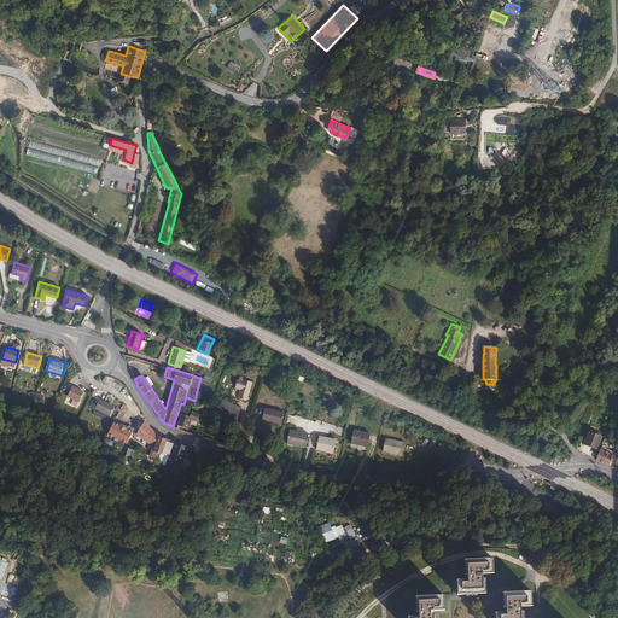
[(239,390),(237,397),(245,401),(252,382),(244,379),(243,382),(238,379),(234,389),(239,390)]
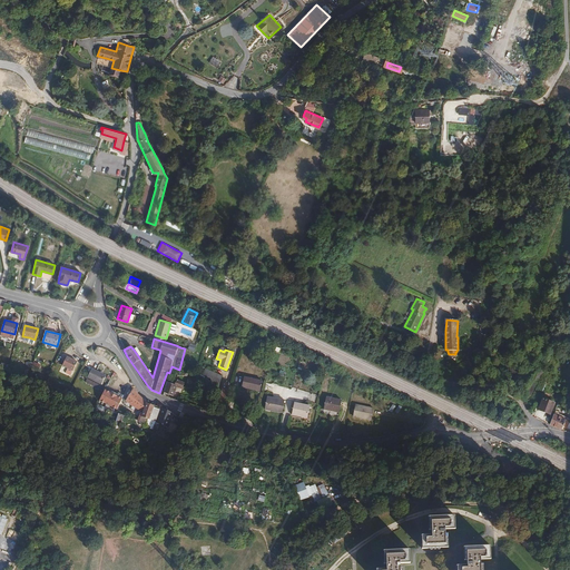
[(67,356),(62,365),(78,373),(82,363),(67,356)]
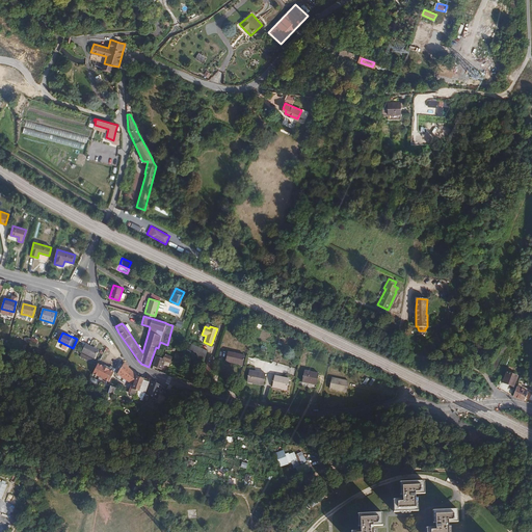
[(86,343),(81,353),(95,358),(100,349),(86,343)]
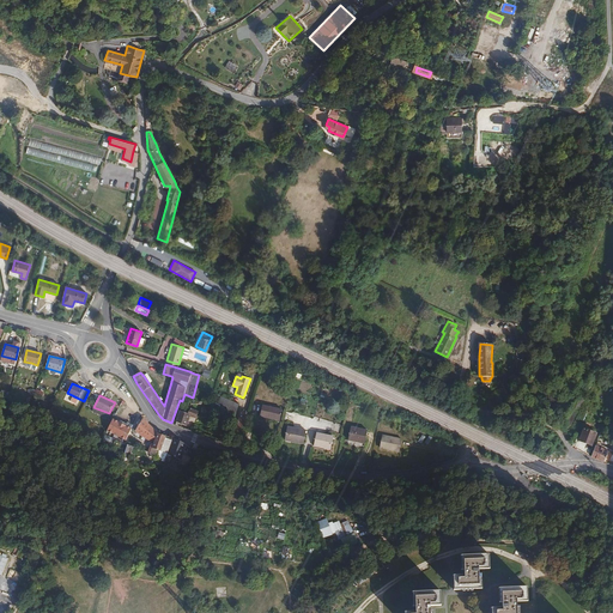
[(235,417),(240,404),(223,398),(218,411),(235,417)]
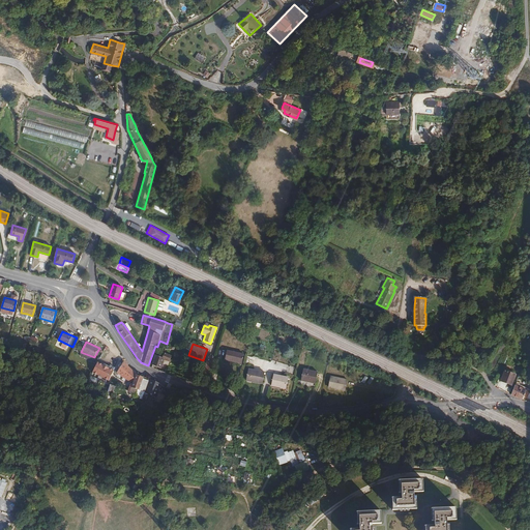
[(243,354),(227,349),(224,359),(241,363),(243,354)]
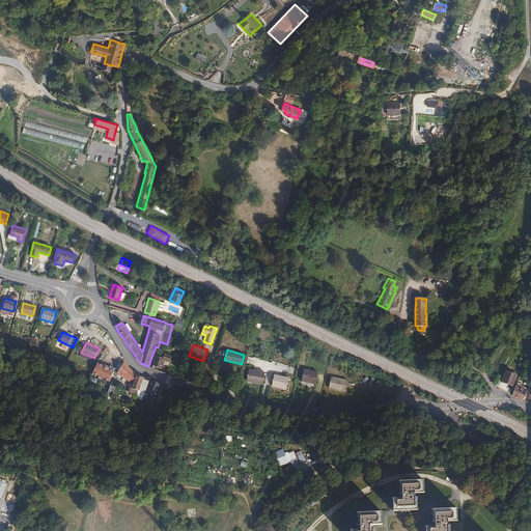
[(94,358),(81,353),(79,357),(92,363),(94,358)]
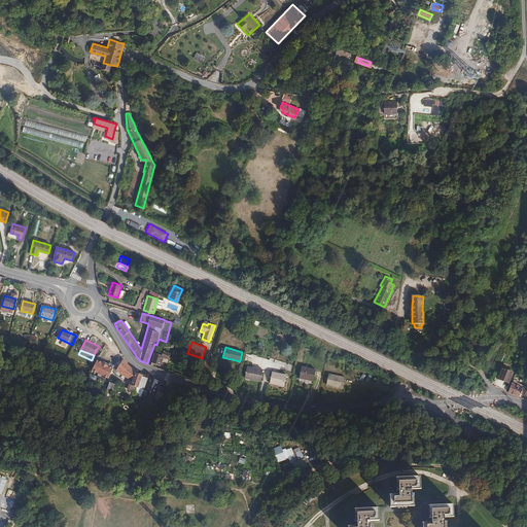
[(154,354),(151,363),(160,367),(163,358),(168,360),(170,355),(164,353),(162,356),(155,354),(154,354)]
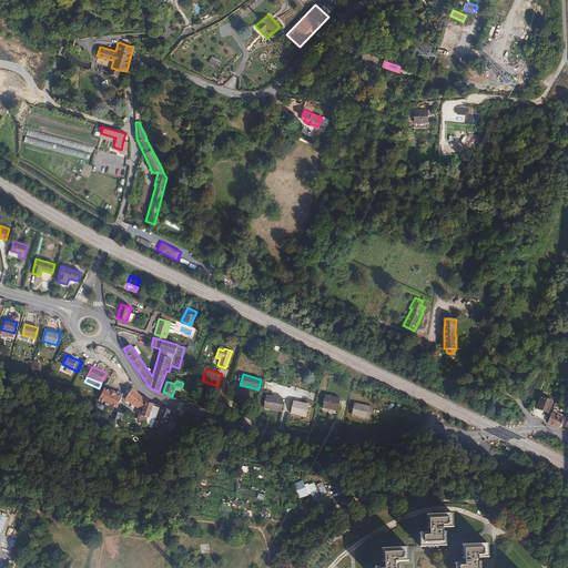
[(229,382),(224,381),(220,395),(224,397),(229,382)]
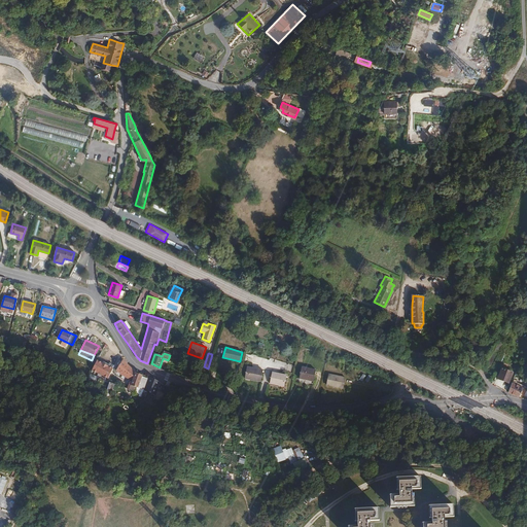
[(121,374),(131,379),(133,381),(136,372),(132,367),(123,359),(116,370),(121,374)]
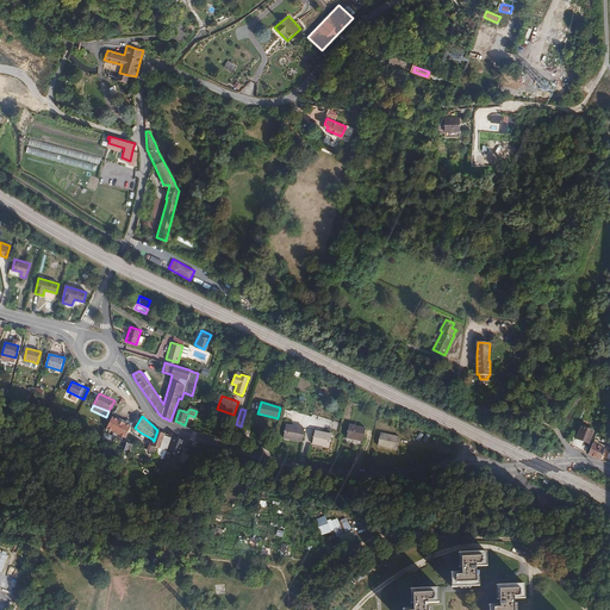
[(132,427),(112,417),(107,428),(126,439),(132,427)]
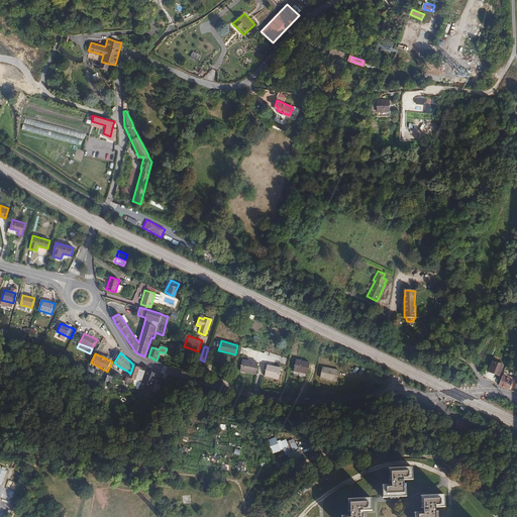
[(309,362),(295,358),(292,374),(305,377),(309,362)]
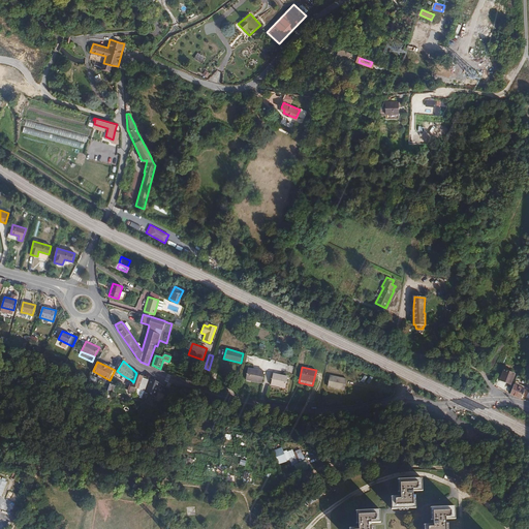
[(263,372),(247,368),(245,378),(260,382),(263,372)]
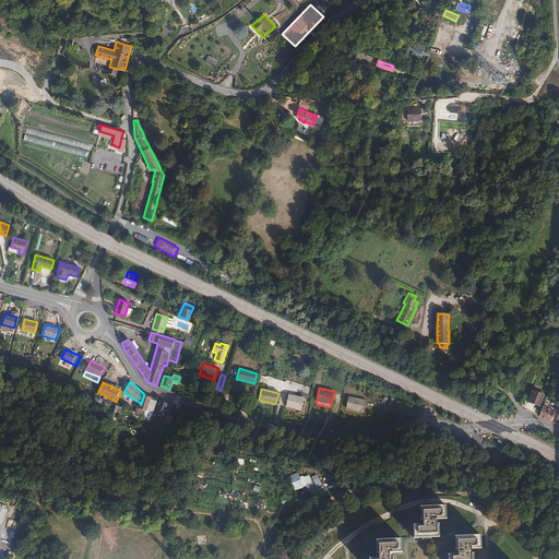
[(544,395),(532,390),(527,401),(539,405),(544,395)]
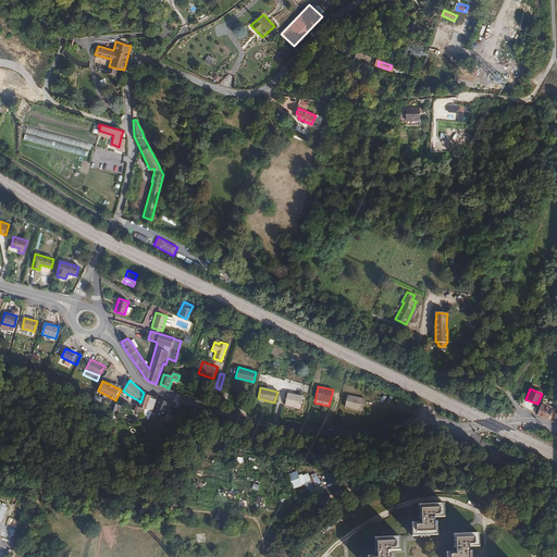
[(151,396),(144,393),(140,403),(138,407),(146,409),(151,396)]
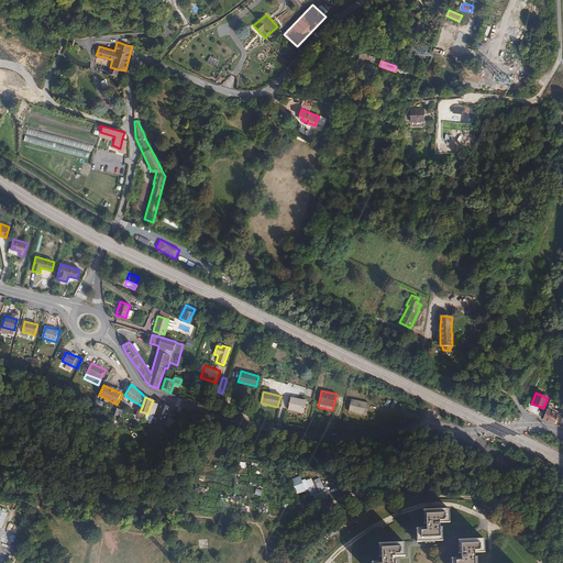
[(305,401),(289,397),(287,409),(302,412),(305,401)]
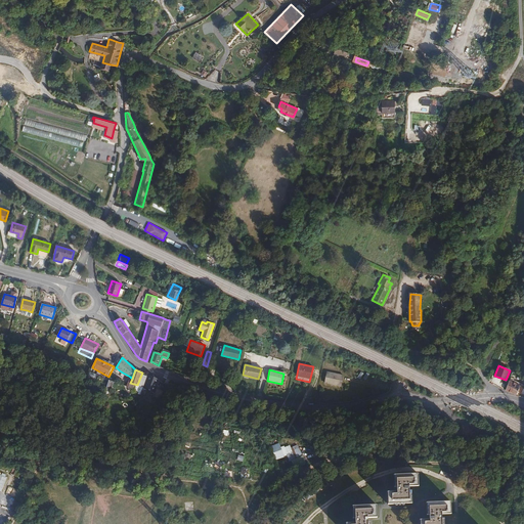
[(343,375),(325,369),(323,380),(326,381),(326,382),(340,386),(343,375)]
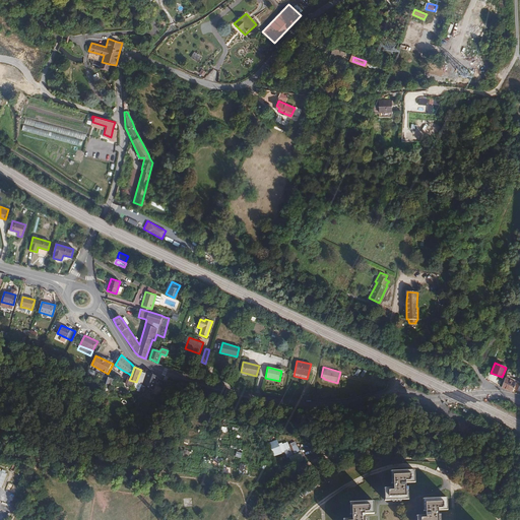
[(147,372),(141,370),(136,382),(143,385),(147,372)]
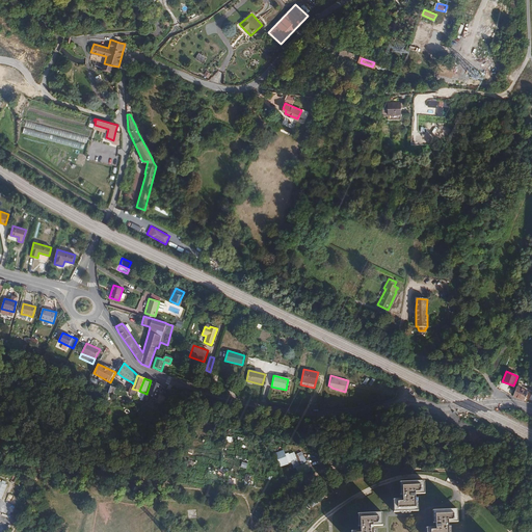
[(151,380),(147,394),(151,396),(149,401),(155,403),(156,401),(161,386),(157,382),(151,380)]
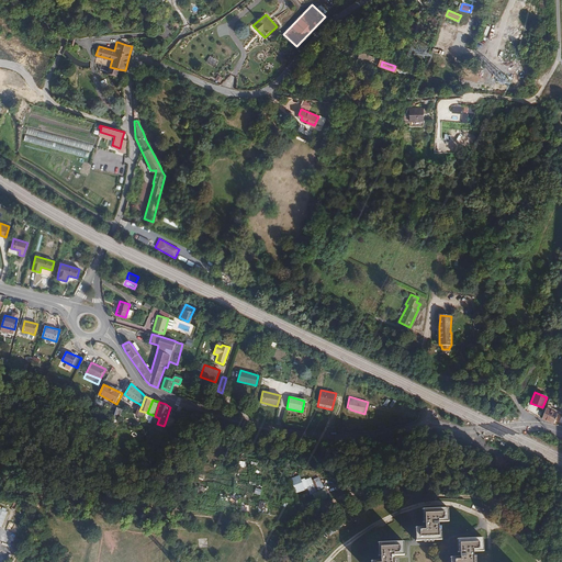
[(550,403),(541,418),(546,420),(551,424),(561,427),(561,412),(550,407),(551,406),(550,405),(551,404),(550,403)]
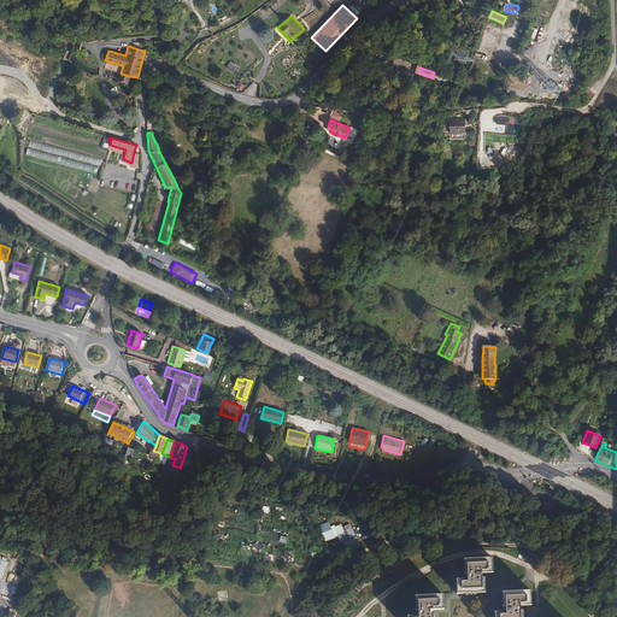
[(199,454),(193,451),(188,458),(193,460),(194,460),(195,460),(199,454)]
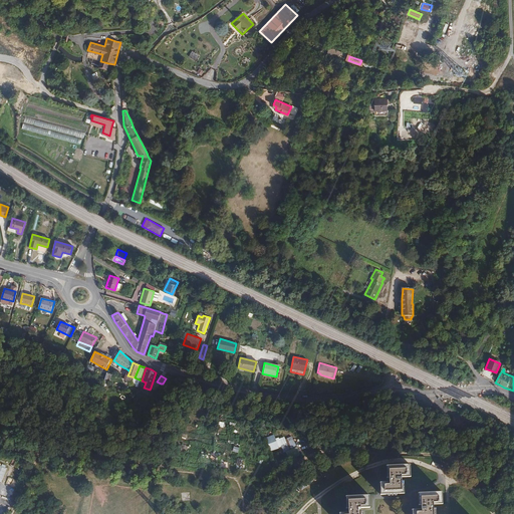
[(279,442),(283,452),(296,447),(292,437),(279,442)]
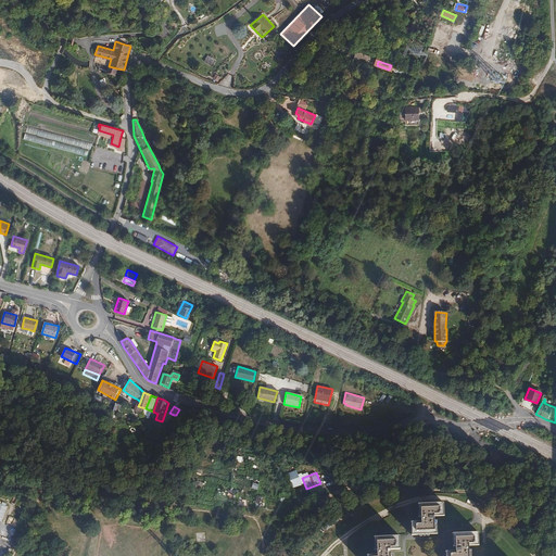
[(0,520),(3,522),(10,504),(0,500),(0,520)]
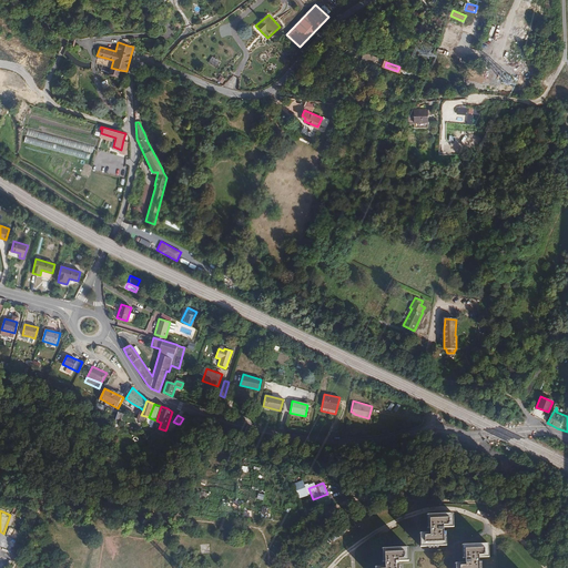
[(443,528),(454,527),(454,514),(427,515),(428,528),(430,528),(430,533),(421,533),(421,539),(422,547),(447,546),(446,533),(443,533),(443,528)]
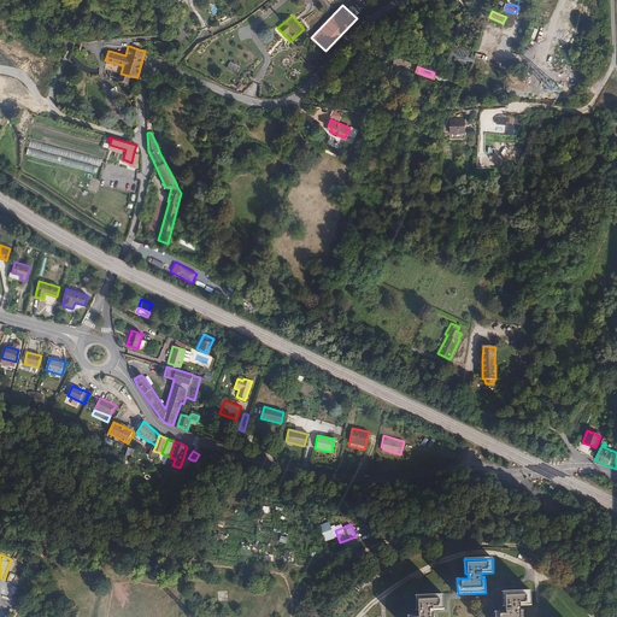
[(519,606),(532,605),(532,591),(503,592),(504,606),(506,606),(506,611),(495,612),(495,616),(523,616),(523,611),(519,611),(519,606)]
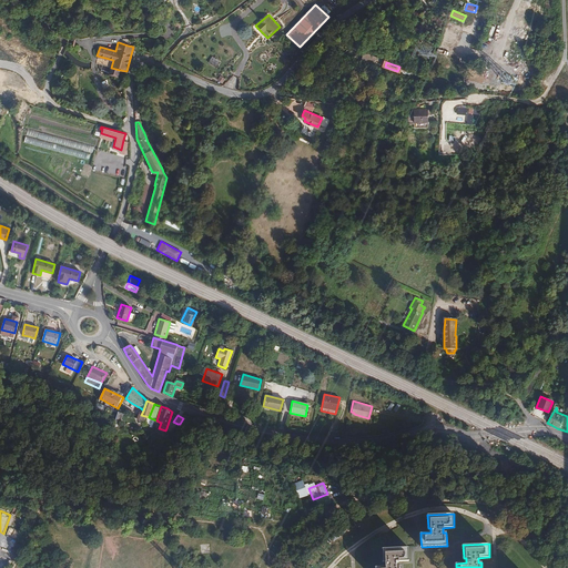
[(409,560),(408,547),(383,548),(383,561),(386,561),(386,567),(376,567),(375,567),(402,567),(402,566),(398,566),(398,561),(409,560)]
